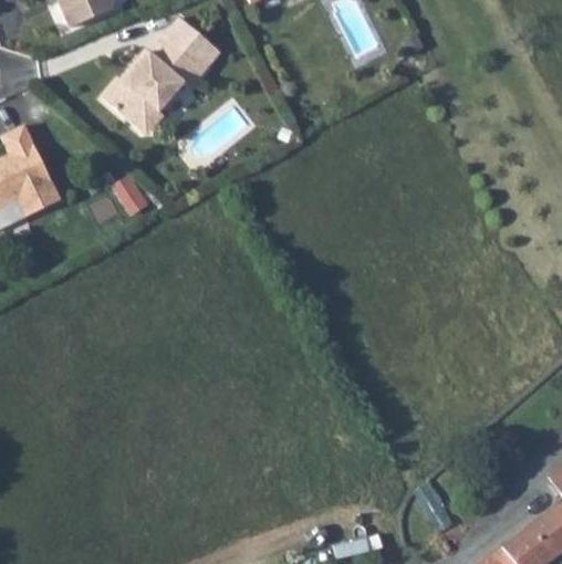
[(56,0),(70,27),(113,9),(116,0),(56,0)]
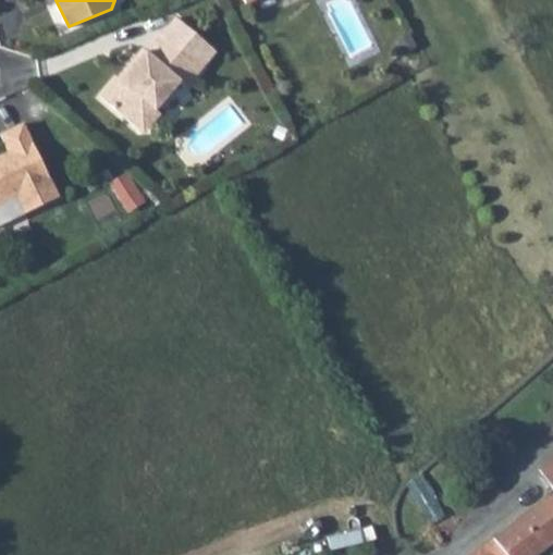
[(162,112),(183,83),(191,88),(204,72),(186,57),(203,38),(179,17),(162,37),(149,52),(147,50),(133,66),(136,70),(125,82),(122,79),(106,100),(147,135),(155,134),(166,122),(162,112)]
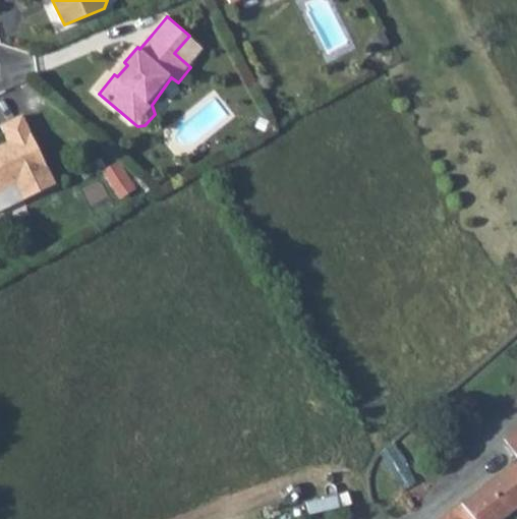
[(189,36),(174,53),(190,67),(206,49),(189,36)]
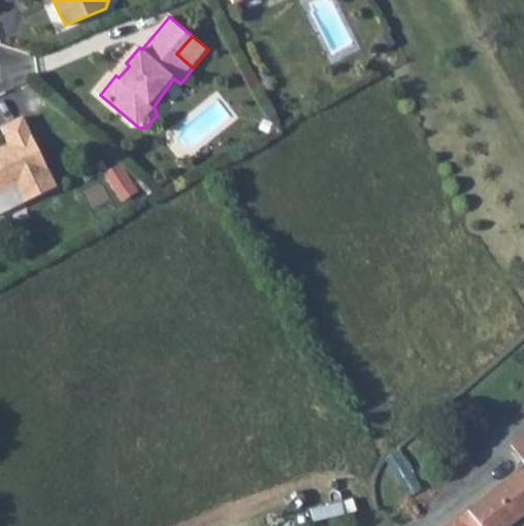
[(129,66),(126,63),(116,75),(119,77),(129,66)]
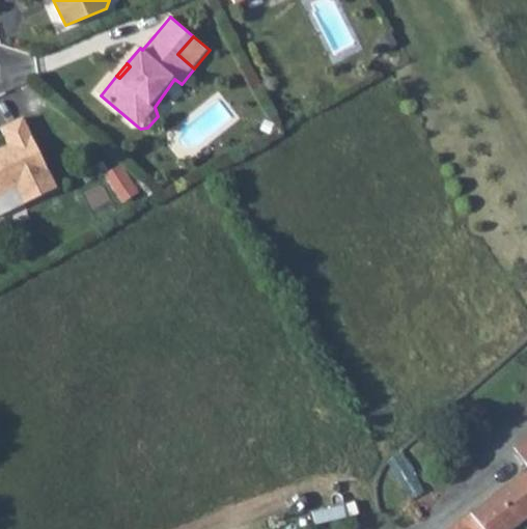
[(24,202),(56,186),(22,117),(0,126),(8,143),(0,147),(0,193),(16,186),(24,202)]
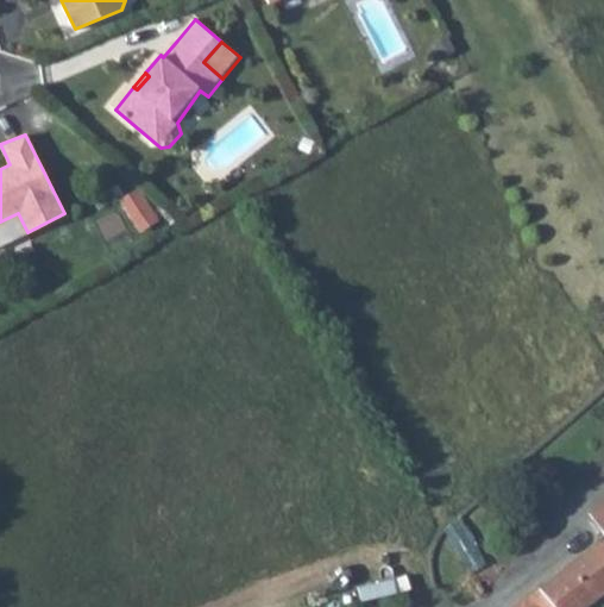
[(146,183),(126,195),(146,227),(167,214),(146,183)]
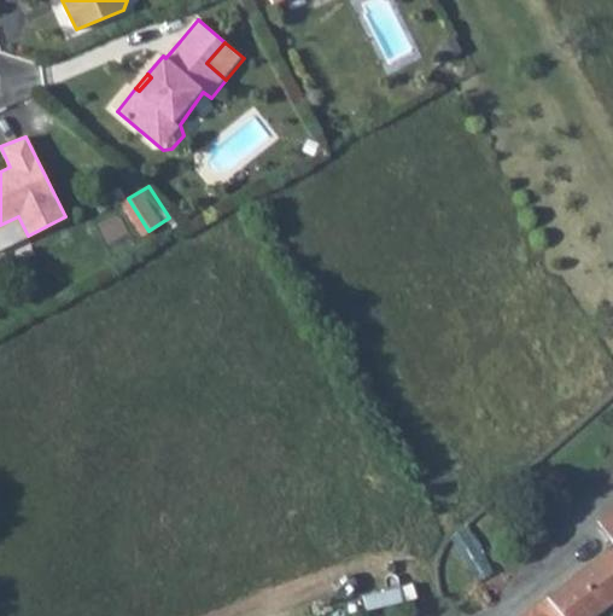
[(612,509),(601,518),(612,533),(612,551),(532,614),(533,615),(597,615),(612,604),(612,509)]
